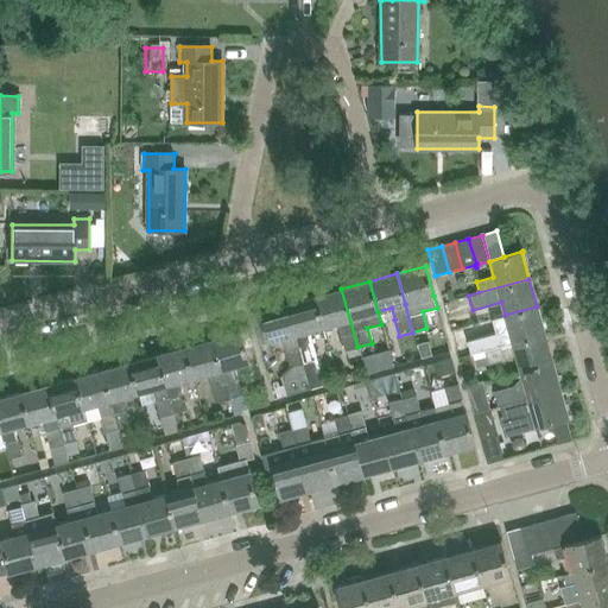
[(341,289),(314,297),(323,327),(337,323),(344,352),(358,347),(341,289)]
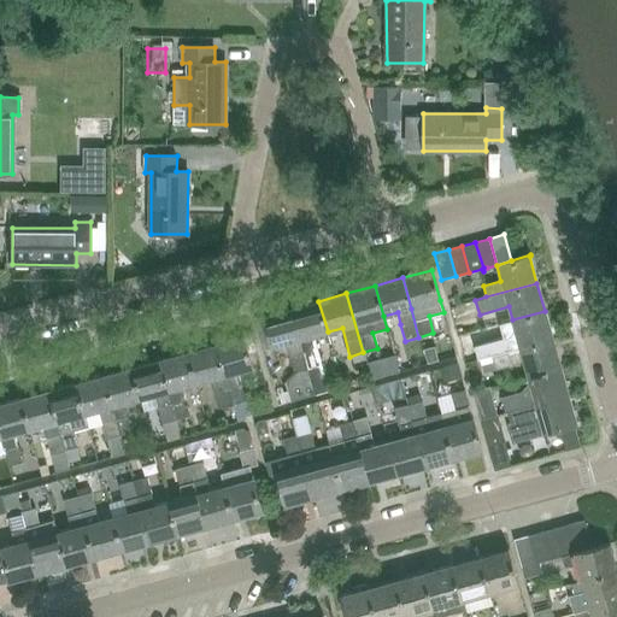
[(313,335),(328,331),(318,301),(291,309),(300,339),(315,393),(328,389),(313,335)]
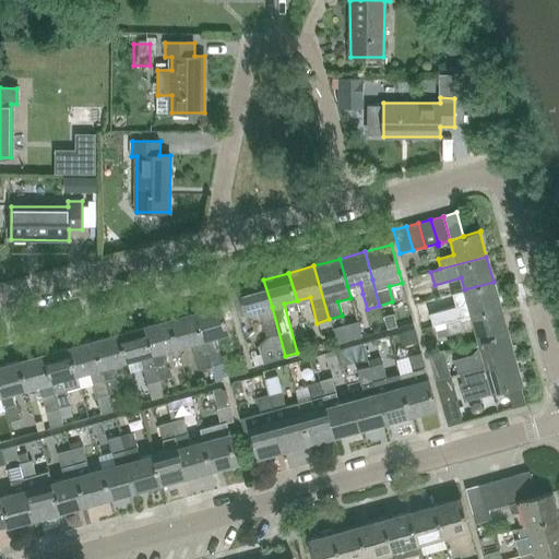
[(285,356),(272,307),(263,280),(238,286),(246,314),(260,311),(262,321),(266,336),(258,344),(263,363),(285,356)]
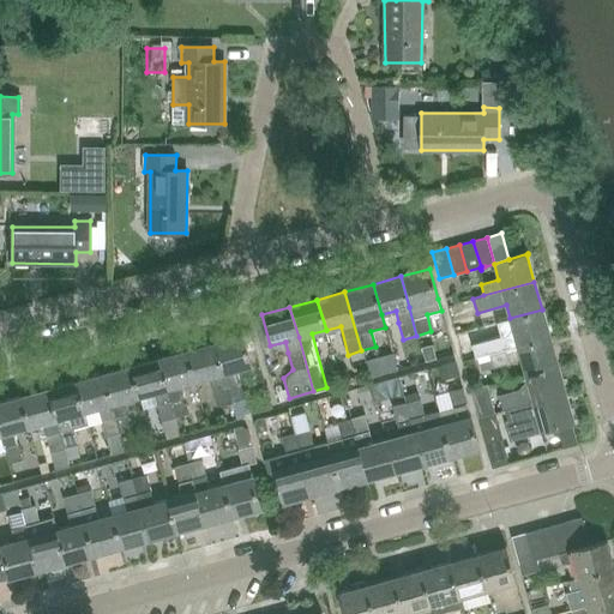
[(517,347),(549,337),(542,309),(510,318),(510,319),(498,323),(501,336),(485,341),(489,354),(505,349),(517,347)]
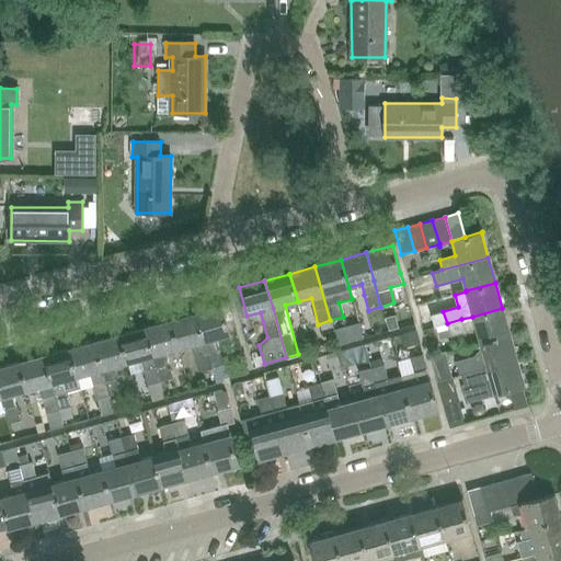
[(221,306),(195,312),(203,341),(206,352),(209,367),(214,384),(222,381),(221,378),(226,377),(222,364),(215,338),(229,334),(221,306)]
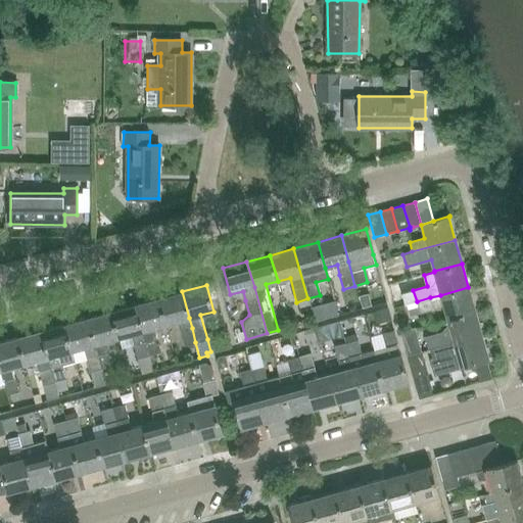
[(447,318),(475,311),(468,287),(440,295),(447,318)]
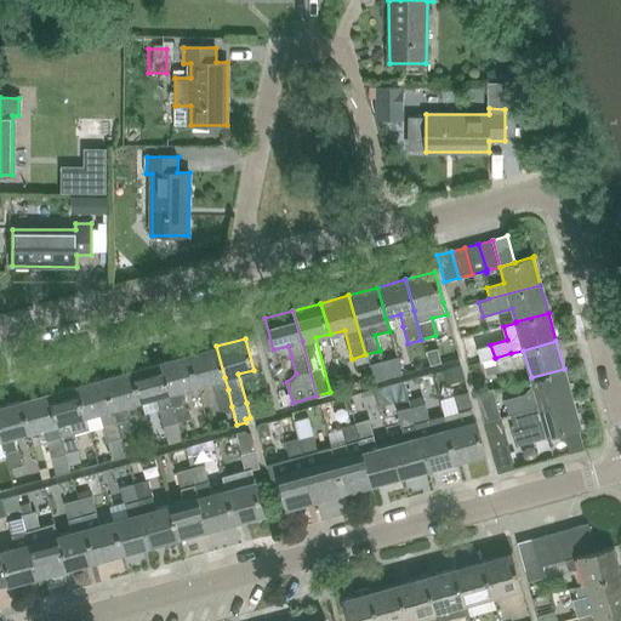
[(228,389),(224,377),(216,346),(187,354),(195,386),(210,382),(218,410),(232,406),(228,389)]
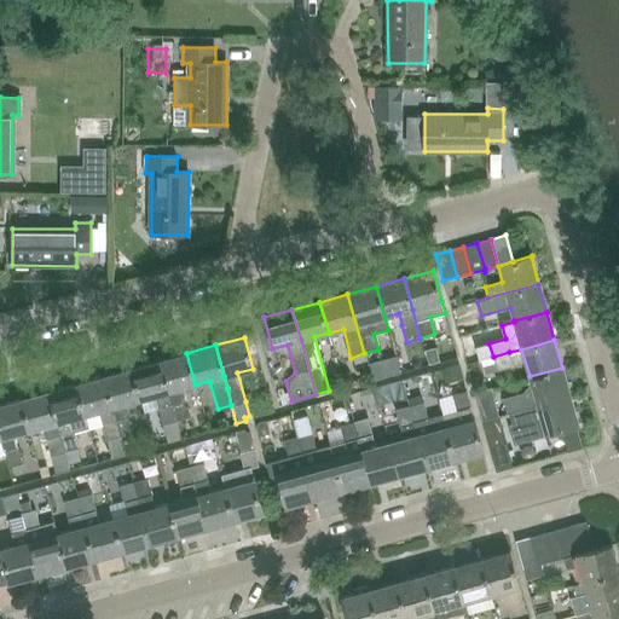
[(509,352),(493,357),(497,371),(514,366),(509,352)]
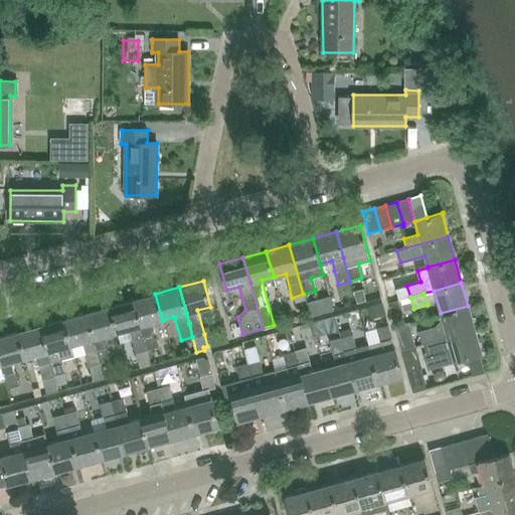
[(150,323),(162,320),(155,294),(131,301),(139,326),(142,336),(146,350),(157,347),(153,333),(151,334),(150,331),(152,331),(150,323)]
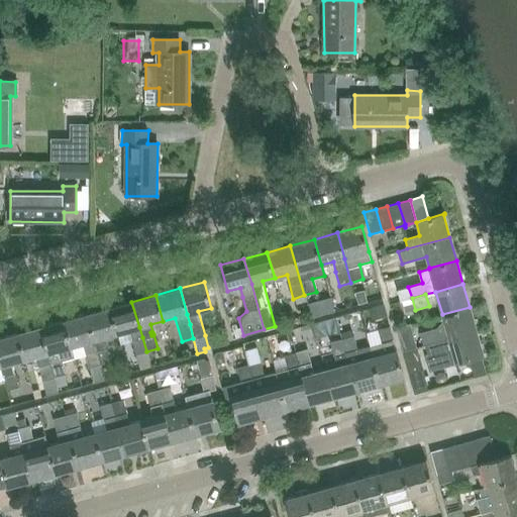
[(142,337),(139,327),(131,302),(108,308),(115,334),(128,331),(134,354),(146,351),(142,337)]
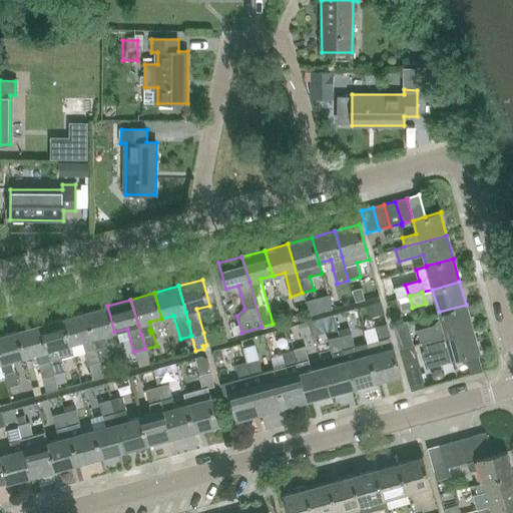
[(434,327),(418,331),(422,343),(472,328),(466,305),(439,312),(440,319),(434,327)]
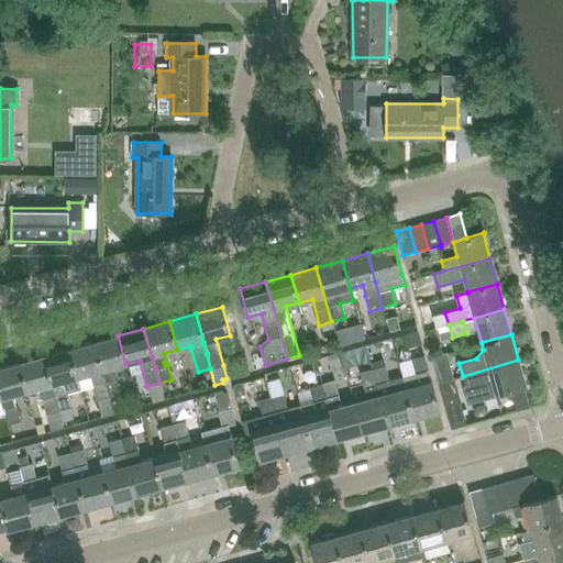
[(118,335),(92,342),(108,397),(109,397),(121,394),(117,378),(114,367),(125,364),(118,335)]
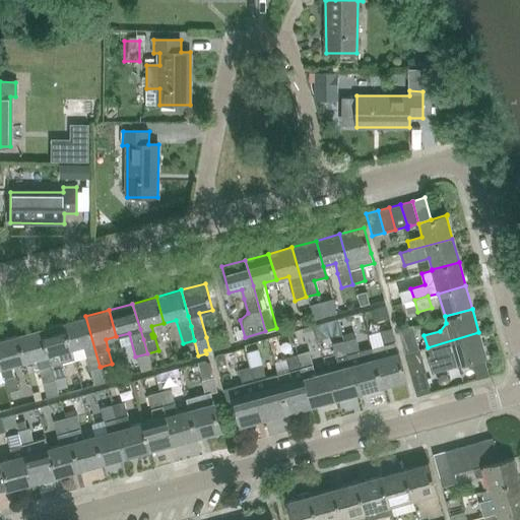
[(85,316),(61,323),(69,349),(71,348),(82,345),(85,355),(84,355),(88,370),(93,386),(106,383),(101,367),(100,367),(85,316)]
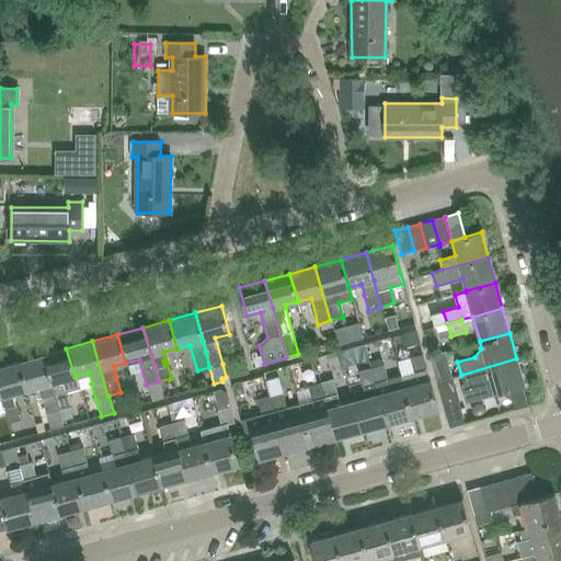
[(77,376),(75,377),(66,348),(42,355),(49,384),(53,395),(63,427),(64,426),(58,410),(69,407),(65,392),(80,388),(77,376)]
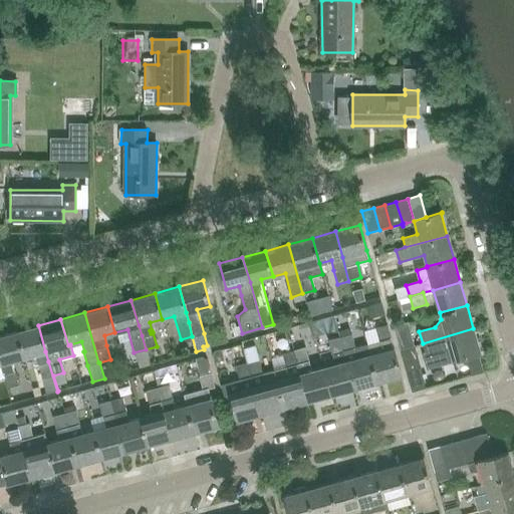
[(377,383),(401,376),(393,348),(390,338),(391,338),(387,324),(375,327),(378,340),(365,344),(365,345),(368,354),(377,383)]
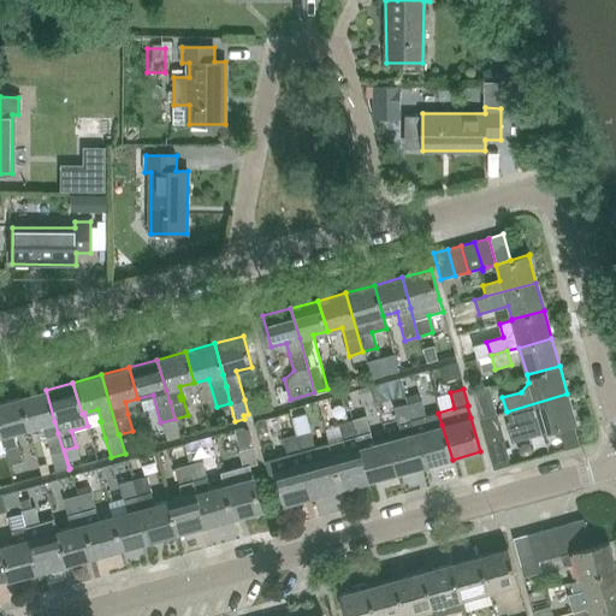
[(58,433),(54,421),(46,390),(18,398),(27,430),(41,425),(45,437),(48,454),(49,454),(55,473),(69,469),(58,433)]
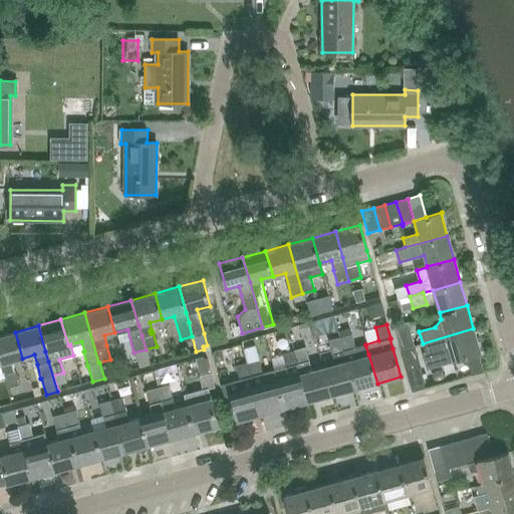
[(426,354),(449,347),(453,359),(481,352),(481,351),(480,351),(473,328),(423,343),(426,354)]
